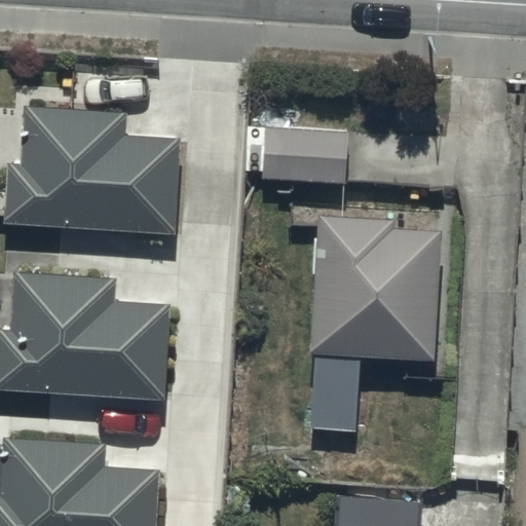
[(21,165),(5,164),(2,226),(174,234),(178,140),(123,138),(124,112),(23,108),(21,165)]
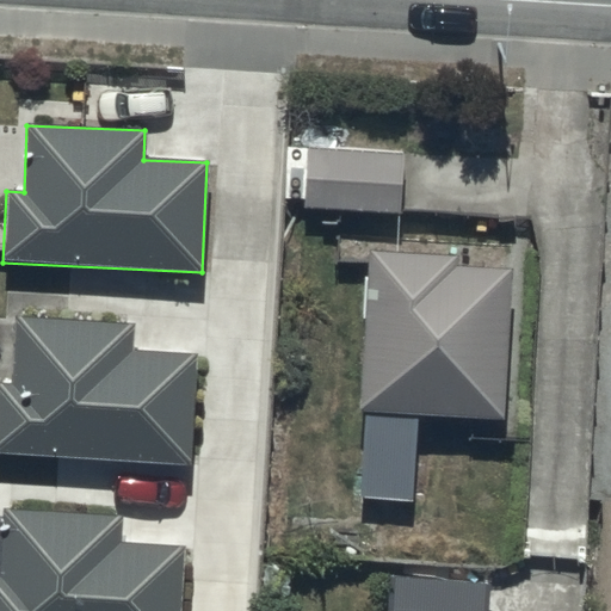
[(403,153),(304,150),(302,210),(402,214),(403,153)]
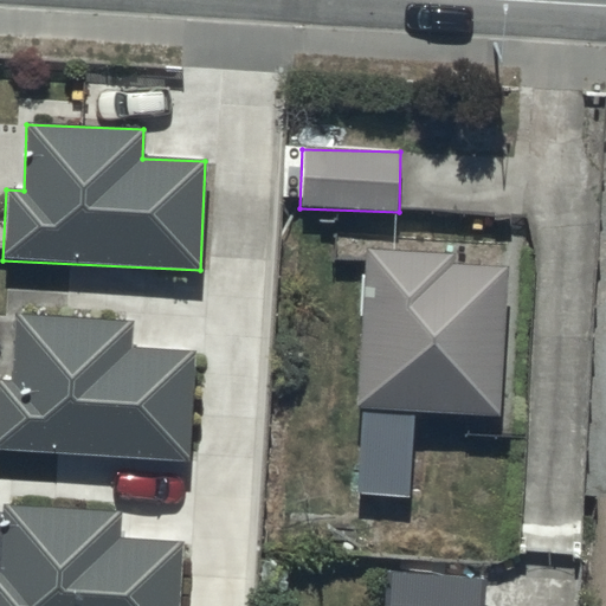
[(452,258),(365,252),(353,408),(497,419),(503,269),(451,264),(452,258)]
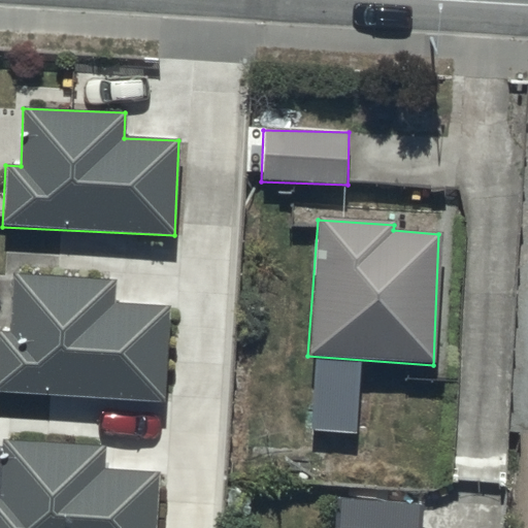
[(8,331),(0,330),(0,391),(162,403),(168,308),(113,304),(116,283),(12,275),(8,331)]
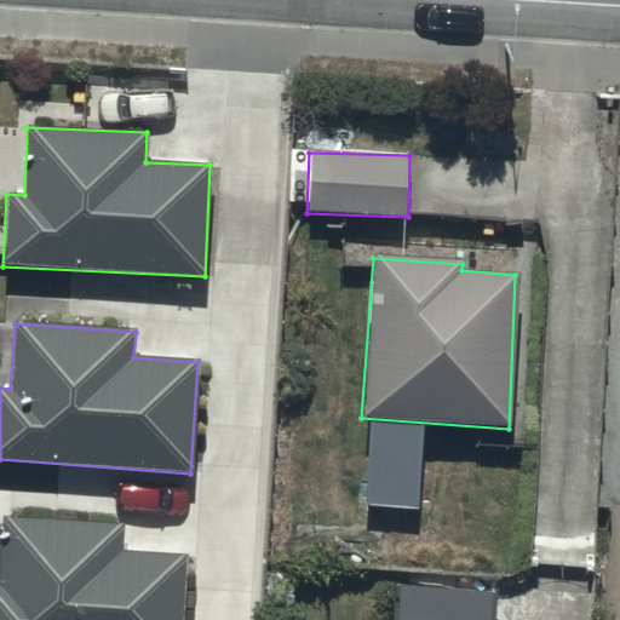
[(120,551),(121,522),(6,518),(5,540),(0,540),(0,619),(182,619),(185,554),(120,551)]
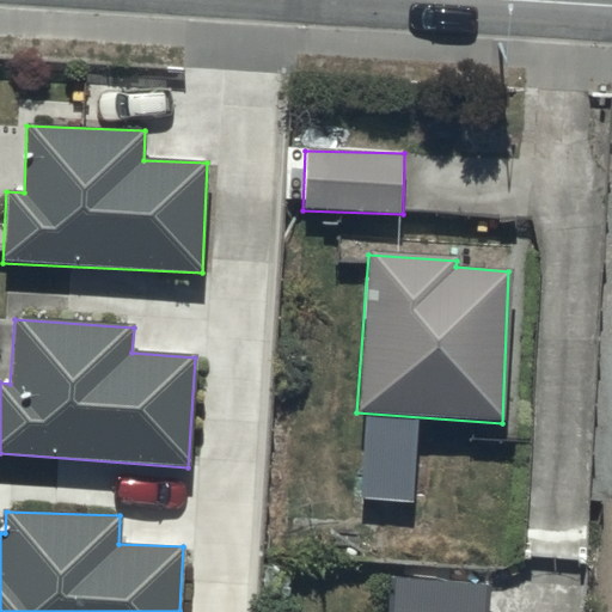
[(485,611),(488,581),(392,576),(389,611),(485,611)]
